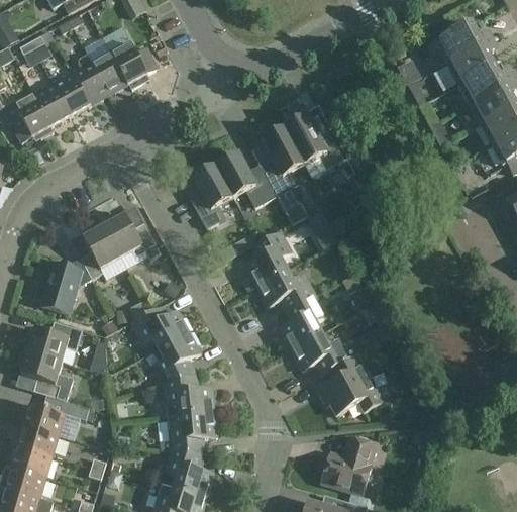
[(47,0),(53,8),(63,2),(68,12),(91,0),(47,0)]
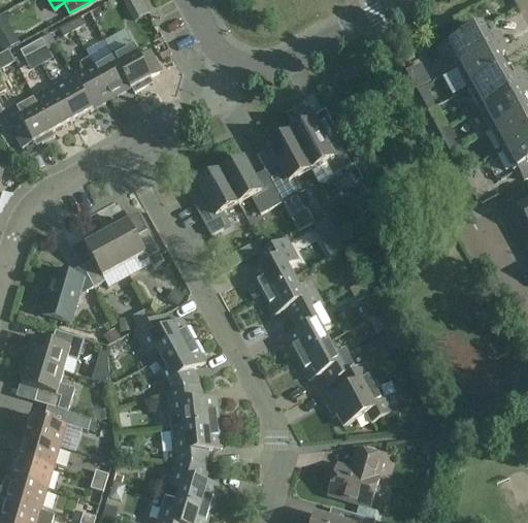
[(70,20),(74,28),(85,22),(80,14),(70,20)]
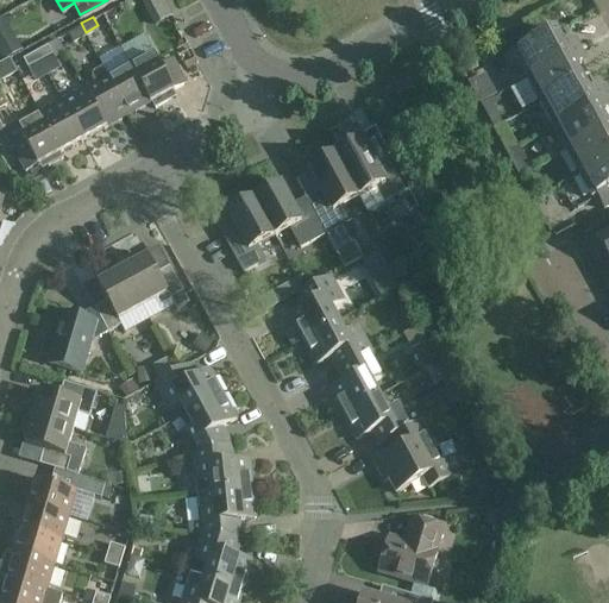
[(86,32),(81,23),(68,30),(73,39),(86,32)]
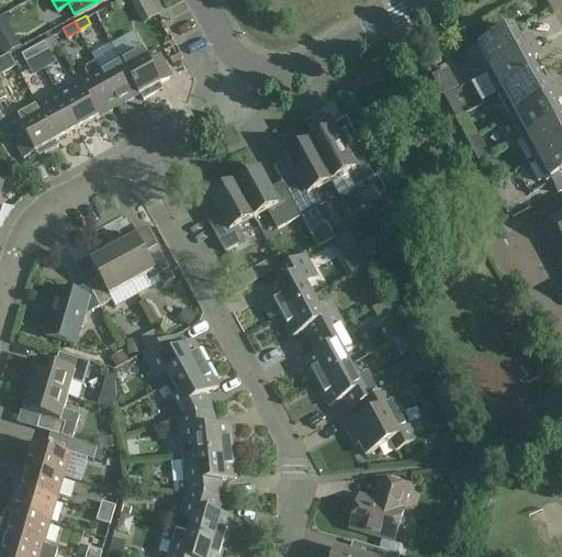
[(485,69),(531,44),(519,22),(473,46),(485,69)]
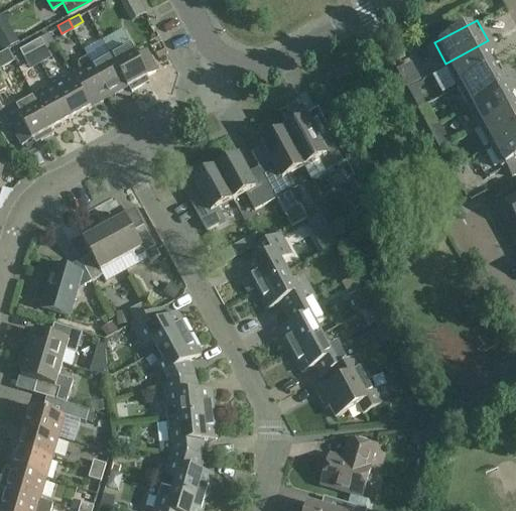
[(30,40),(34,47),(44,42),(40,34),(30,40)]
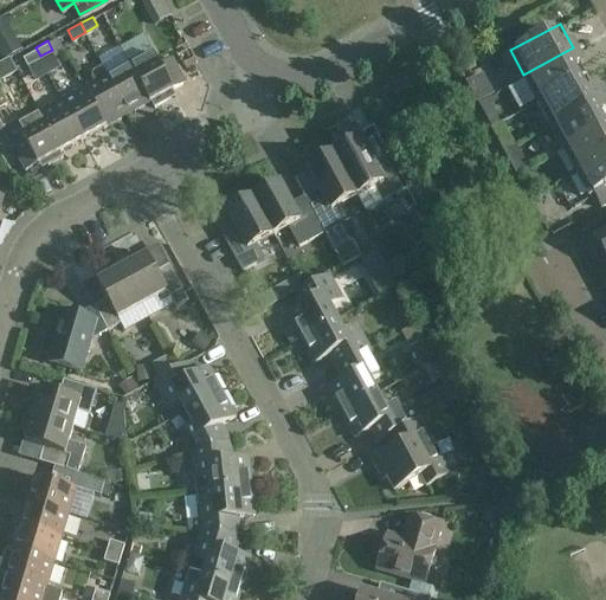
[(169,96),(166,90),(185,79),(172,55),(160,60),(152,46),(129,59),(150,98),(154,104),(169,96)]
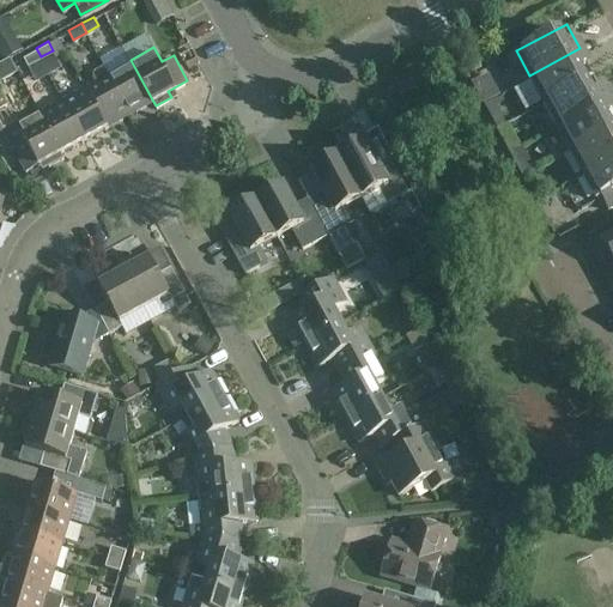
[(41,56),(36,48),(23,55),(28,64),(41,56)]
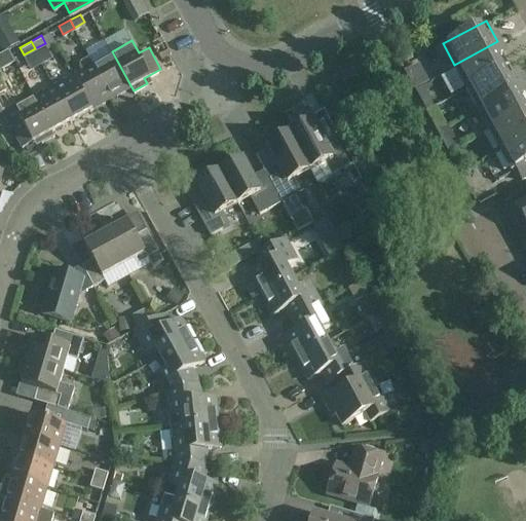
[(465,85),(509,62),(497,41),(454,65),(465,85)]
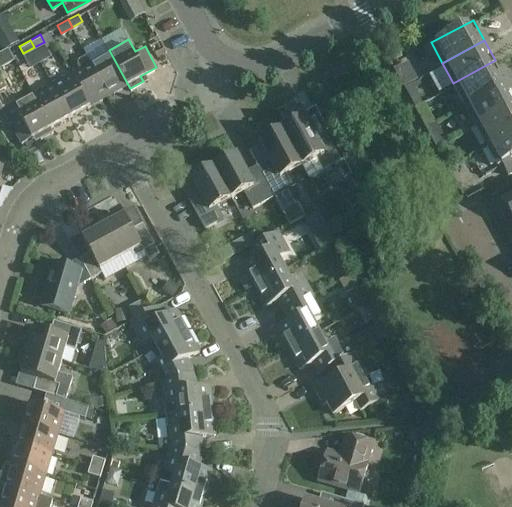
[(108,93),(127,83),(109,50),(90,60),(108,93)]
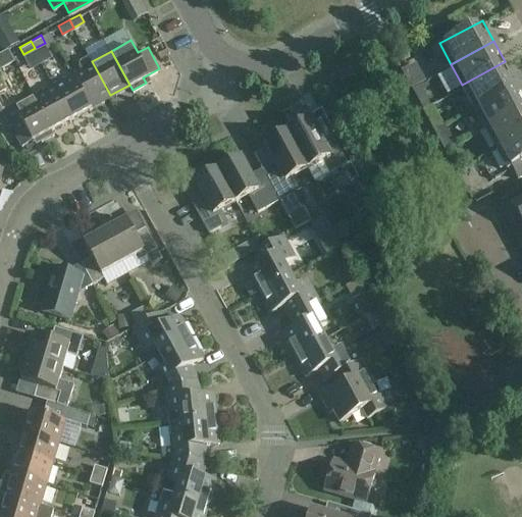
[(72,71),(91,106),(110,95),(92,61),(87,53),(81,56),(77,64),(80,68),(72,71)]
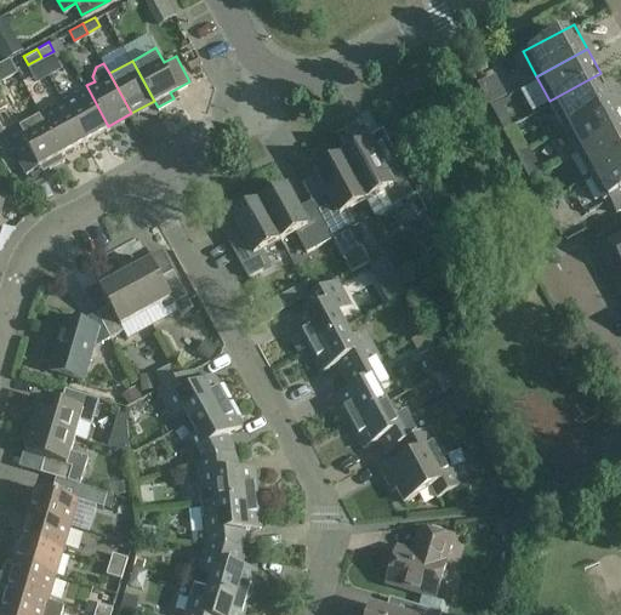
[(563,125),(614,97),(600,73),(550,101),(563,125)]
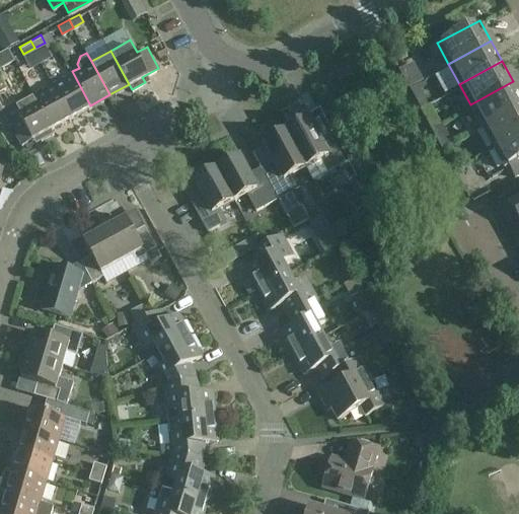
[(71,116),(90,105),(72,71),(53,82),(71,116)]
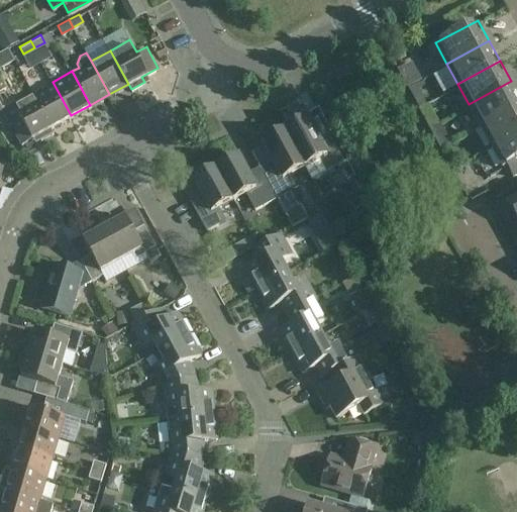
[(480,124),(516,103),(516,92),(511,81),(469,104),(480,124)]
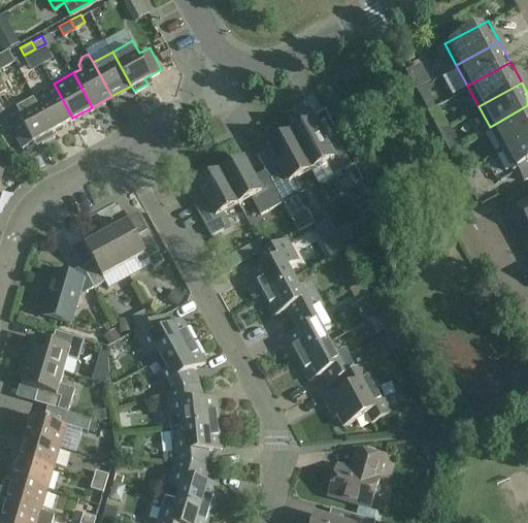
[(53,128),(72,118),(54,84),(34,94),(53,128)]
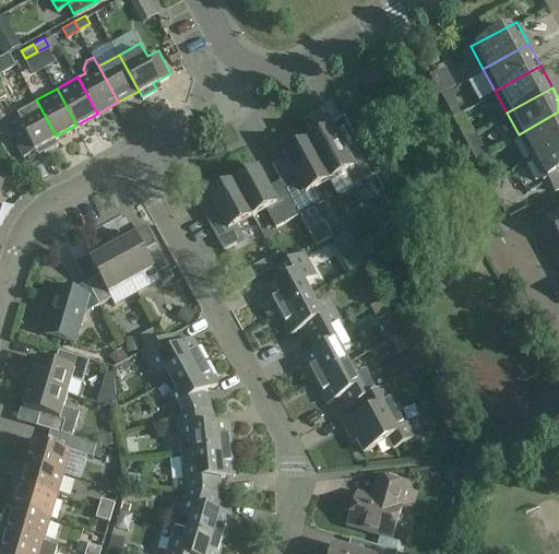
[(58,142),(55,137),(56,136),(36,99),(14,112),(3,117),(23,153),(42,143),(44,150),(58,142)]
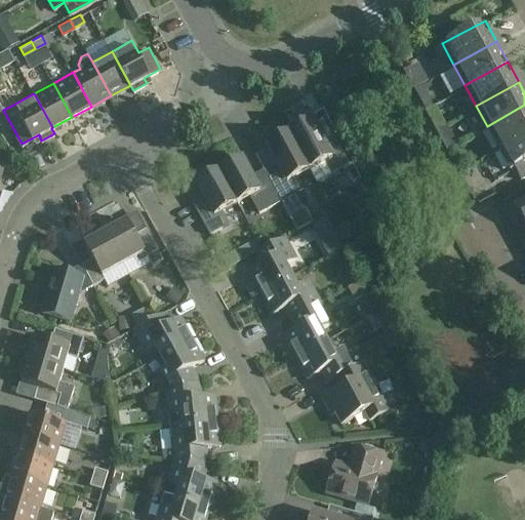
[(116,95),(96,106),(104,119),(123,110),(116,95)]
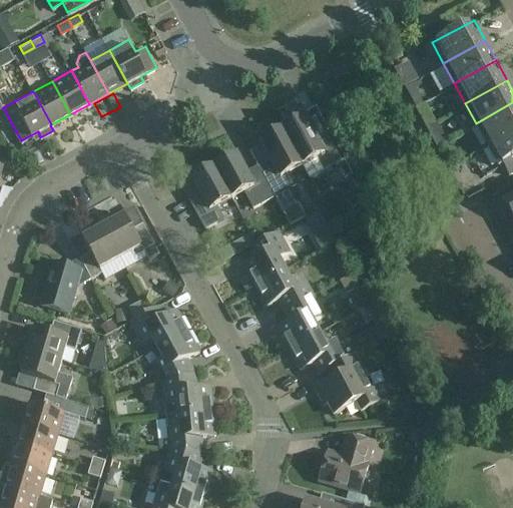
[(487,143),(512,128),(512,102),(476,123),(487,143)]
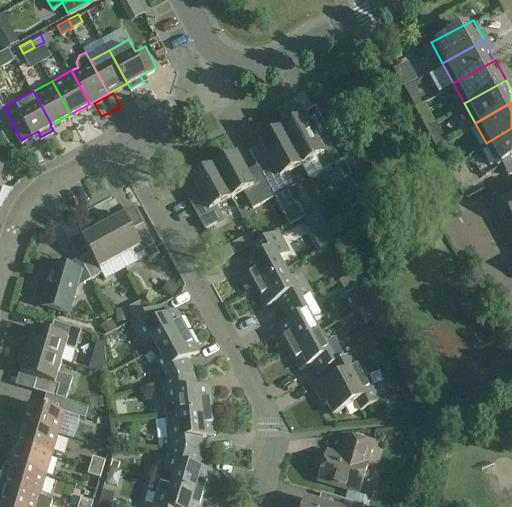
[(282,126),(302,162),(309,174),(340,157),(327,133),(317,138),(304,114),(282,126)]
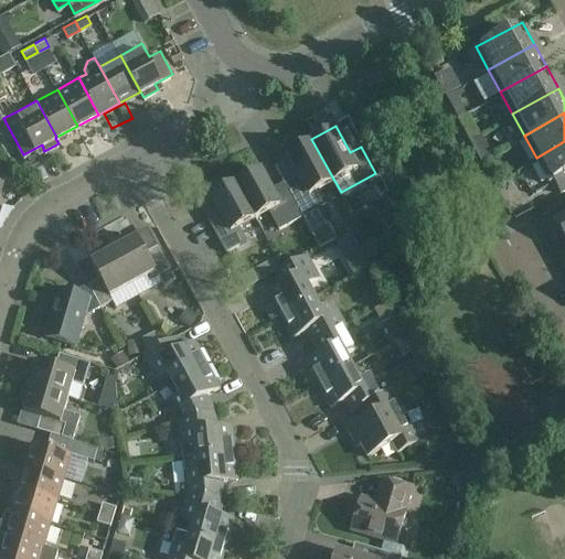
[(318,186),(333,179),(311,139),(287,152),(301,179),(288,186),(319,245),(337,236),(319,204),(326,201),(318,186)]
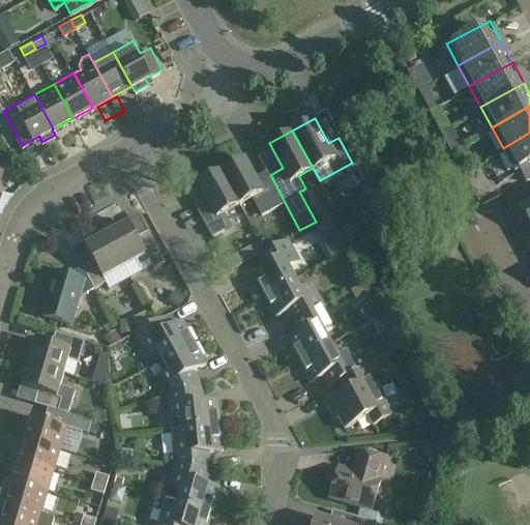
[(529,133),(503,148),(514,169),(520,167),(527,178),(529,176),(529,133)]
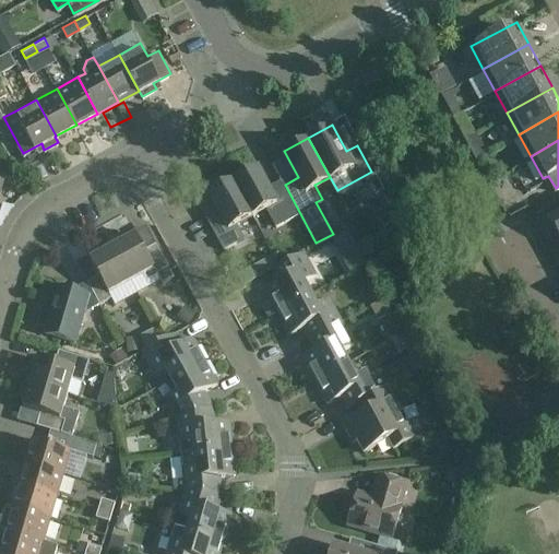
[(258,165),(234,178),(252,213),(265,205),(275,224),(298,211),(283,183),(271,189),(258,165)]
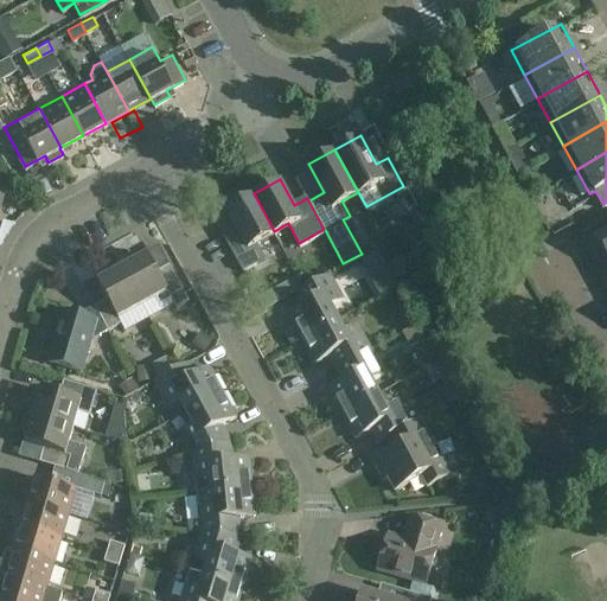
[(248,244),(274,231),(254,193),(228,208),(242,234),(228,241),(242,267),(256,260),(248,244)]
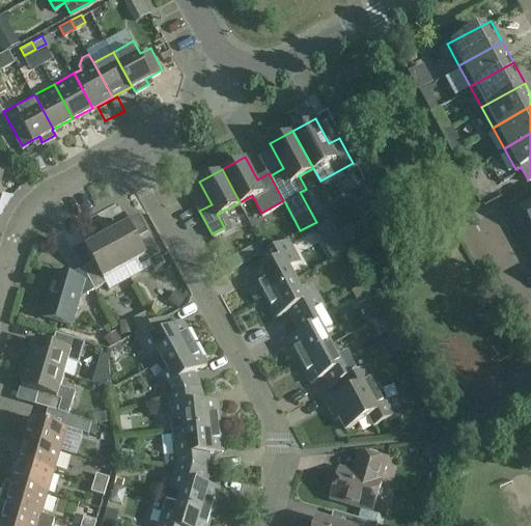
[(530,223),(530,201),(522,206),(530,223)]
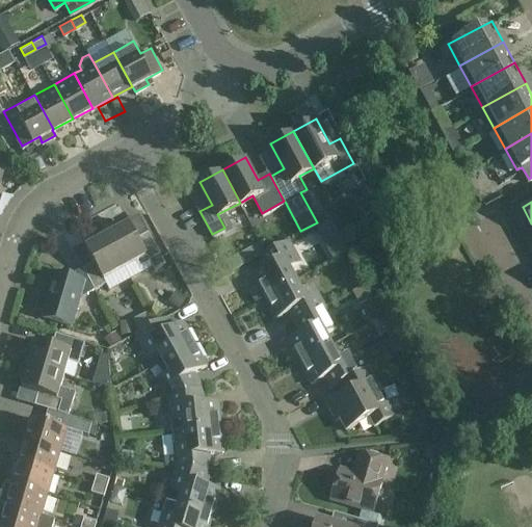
[(125,264),(137,258),(140,263),(150,258),(154,266),(164,260),(148,229),(137,235),(129,220),(107,232),(125,264)]
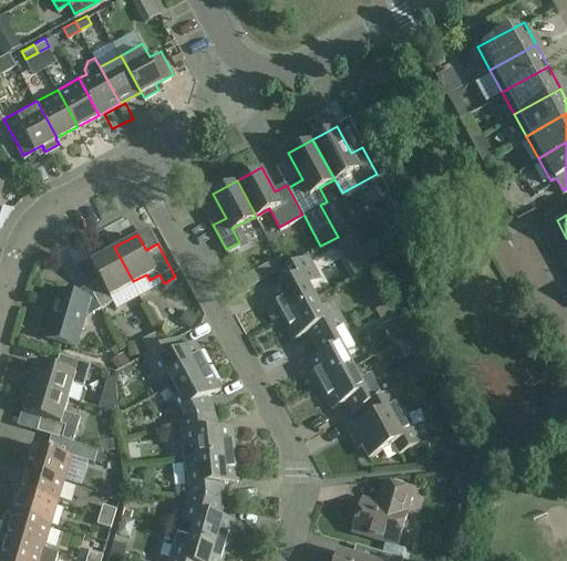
[(100,276),(88,282),(100,305),(112,299),(110,294),(133,281),(114,247),(91,260),(100,276)]
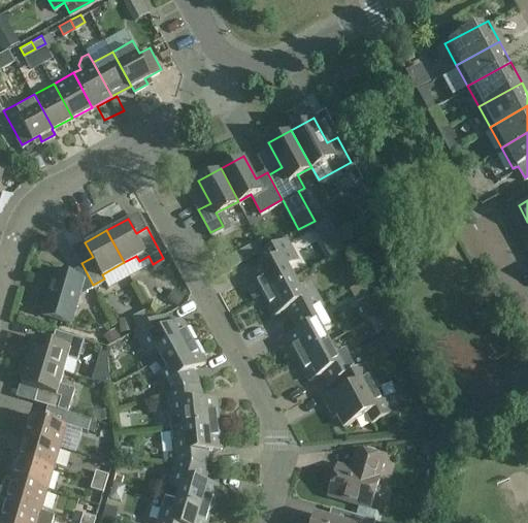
[(63,240),(72,253),(85,243),(74,231),(63,240)]
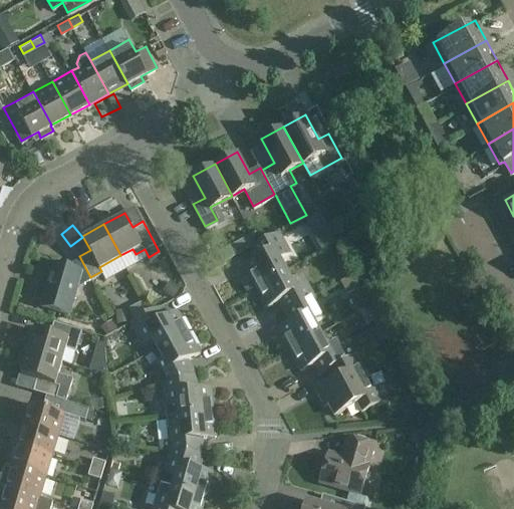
[(243,262),(255,283),(285,267),(279,256),(290,250),(279,229),(249,245),(255,256),(243,262)]
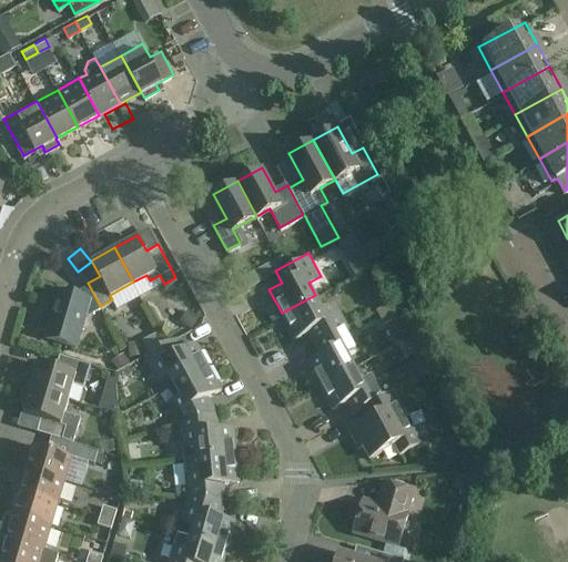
[(92,310),(100,306),(88,283),(75,288),(74,293),(59,288),(46,335),(75,344),(85,308),(92,310)]
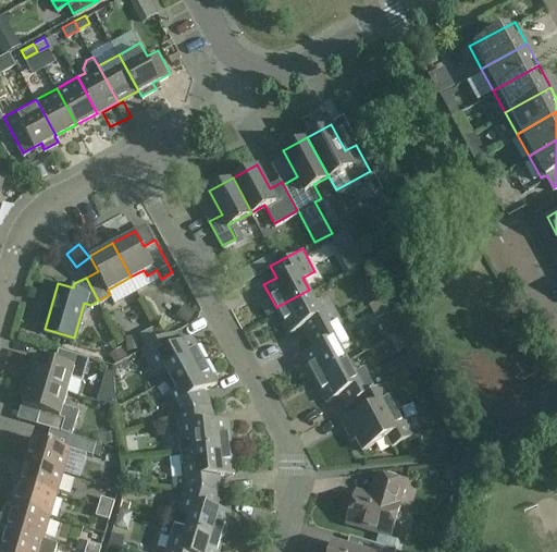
[(301,323),(308,335),(339,317),(327,294),(316,301),(309,290),(276,307),(288,331),(301,323)]
